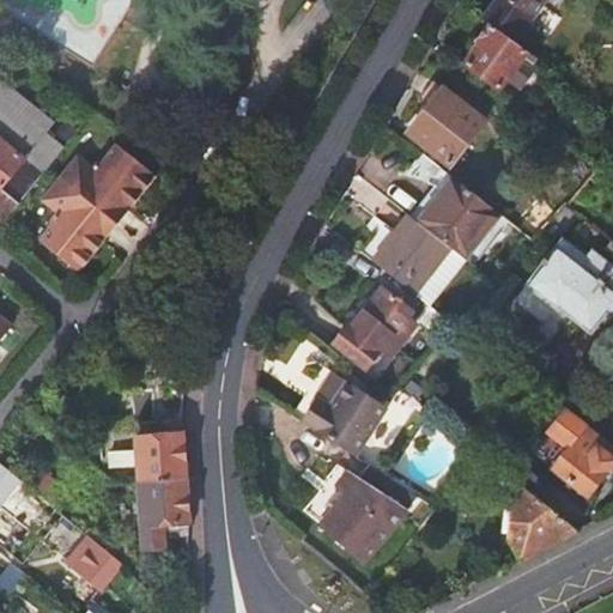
[(504,0),(540,25),(546,16),(540,11),(547,0),(504,0)]
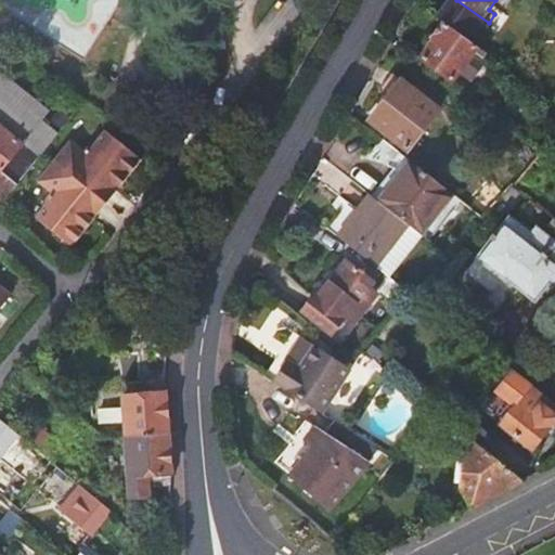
[(479,48),(447,24),(435,39),(437,42),(423,61),(453,82),(465,67),(474,74),(483,61),(475,53),(479,48)]
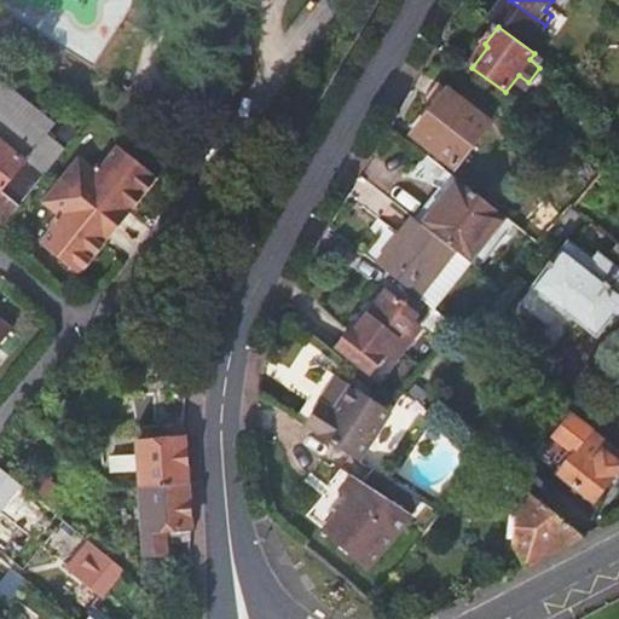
[(0,232),(32,194),(12,179),(28,160),(36,162),(50,172),(65,151),(47,138),(55,127),(0,81),(0,232)]
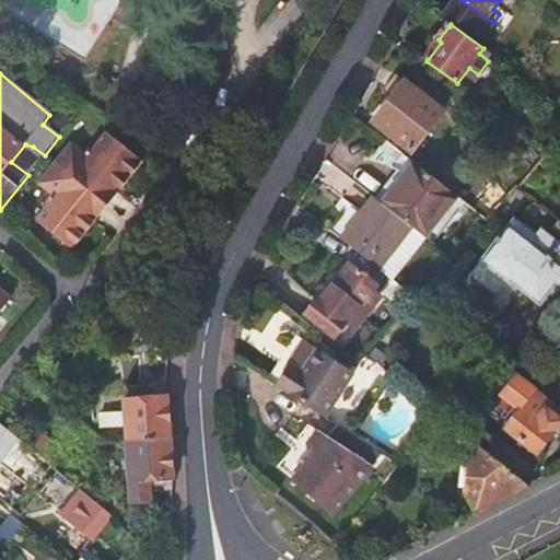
[(375,124),(413,153),(444,113),(407,83),(375,124)]
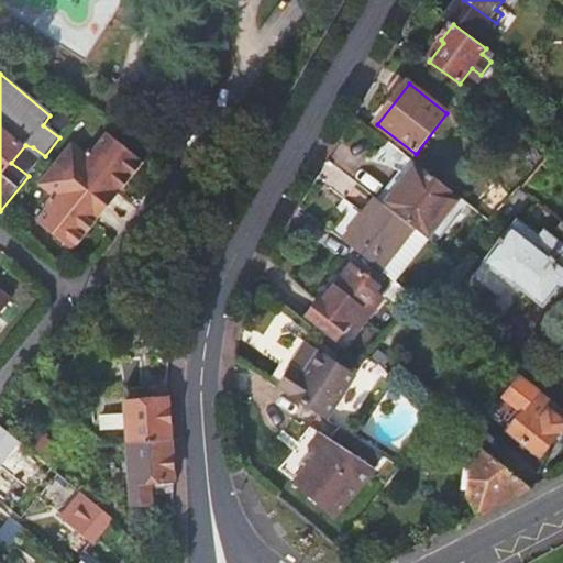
[(107,148),(113,140),(108,135),(97,151),(107,148)]
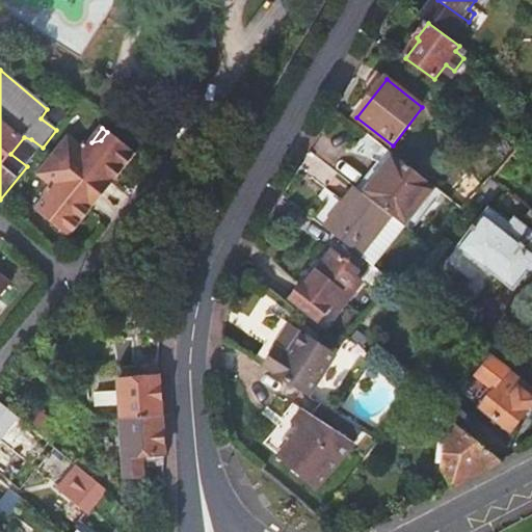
[(82,148),(121,174),(136,156),(107,132),(101,140),(91,142),(85,143),(82,148)]
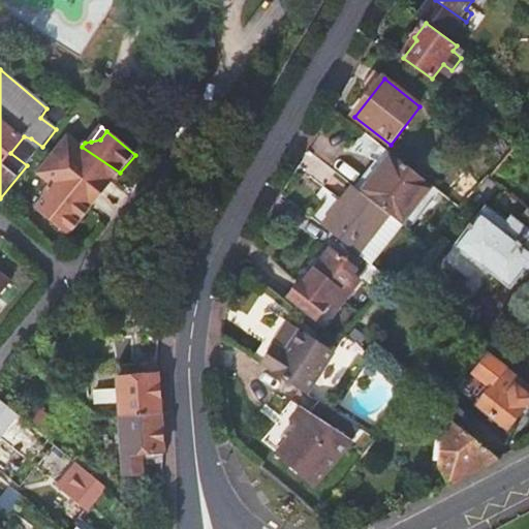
[(10,153),(27,165),(42,147),(31,138),(24,136),(10,153)]
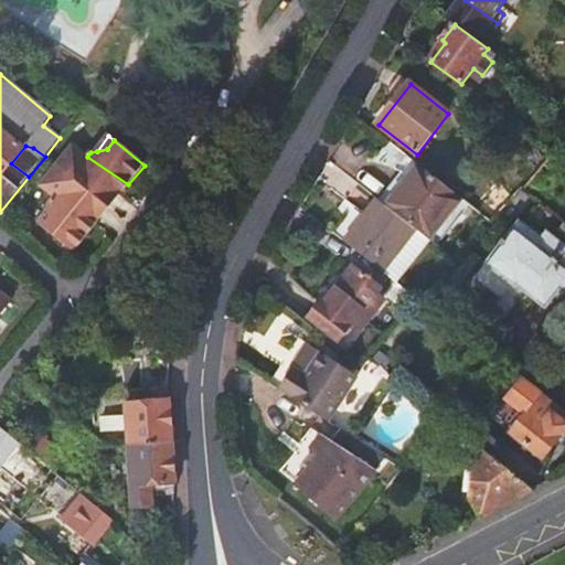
[(73,253),(98,222),(93,217),(113,192),(119,196),(128,184),(87,157),(73,146),(39,187),(53,200),(46,206),(49,211),(50,220),(43,228),(73,253)]
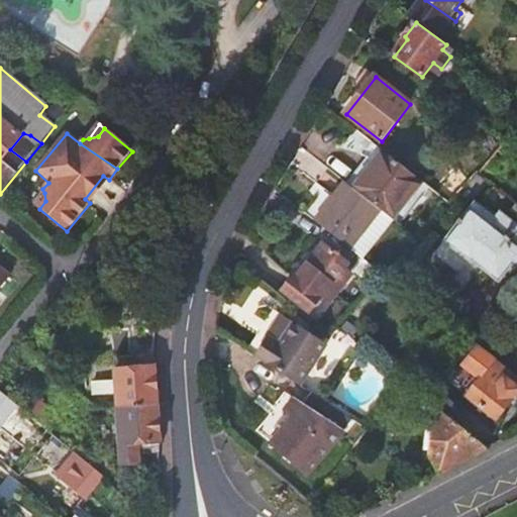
[(382,211),(401,226),(431,188),(364,134),(349,150),(363,156),(376,165),(355,191),(382,211)]
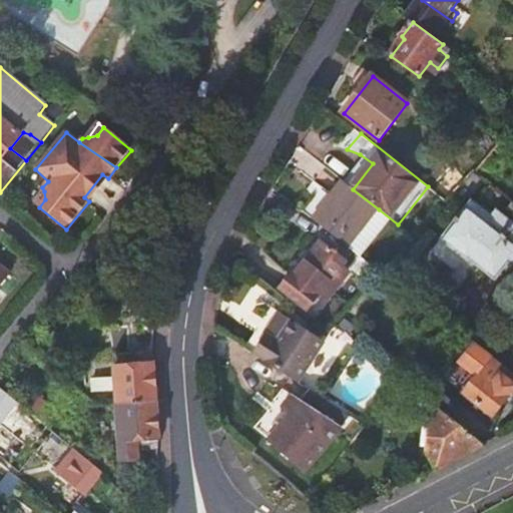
[(84,197),(89,201),(108,178),(102,174),(84,197)]
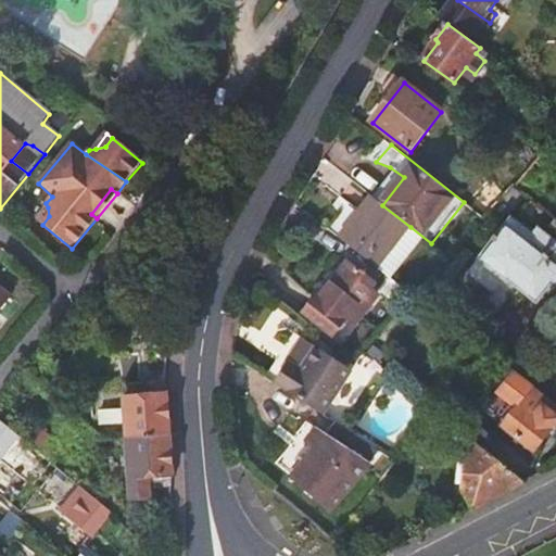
[(382,205),(374,199),(340,240),(376,269),(411,227),(382,205)]
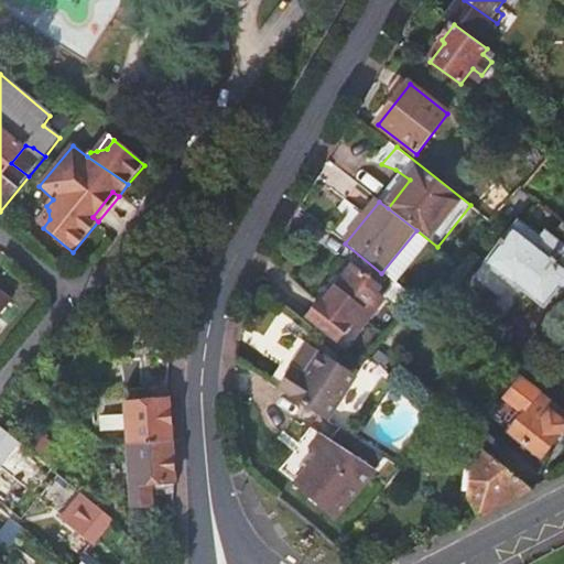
[(50,219),(49,210),(38,223),(43,228),(50,219)]
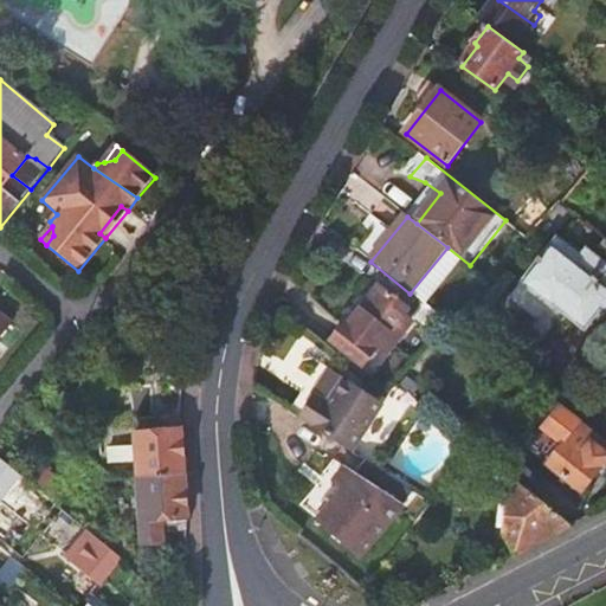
[(535,260),(537,263),(524,281),(522,279),(509,297),(539,320),(552,303),(554,305),(555,303),(587,328),(603,308),(605,310),(605,265),(586,250),(581,257),(558,238),(542,257),(540,256),(535,260)]
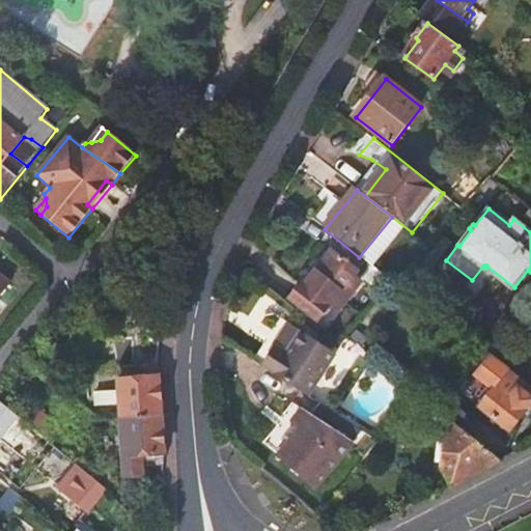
[(358,267),(350,275),(367,289),(374,280),(358,267)]
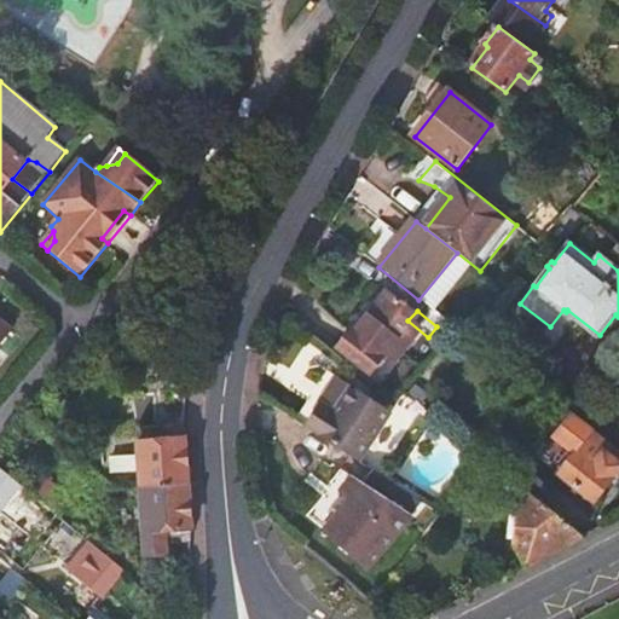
[(0,350),(16,331),(0,318),(0,350)]
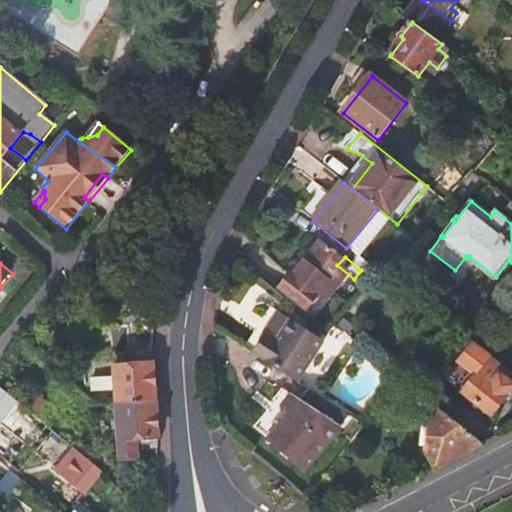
[(294,274),(283,287),(308,308),(319,295),(315,291),(321,283),(303,268),(297,276),(294,274)]
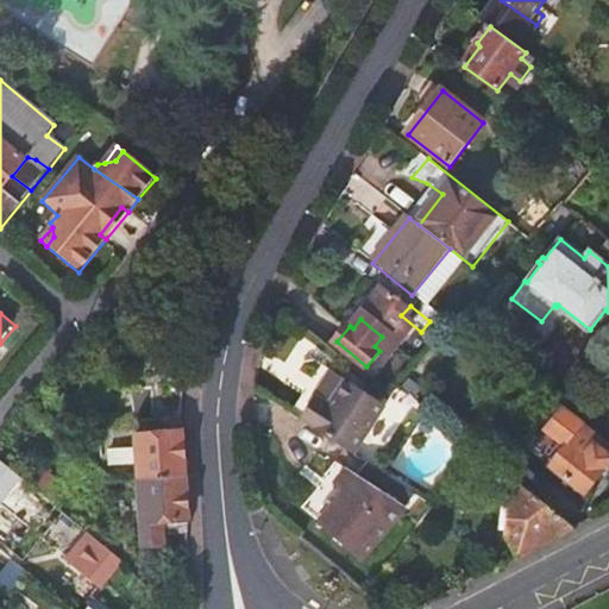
[(416,350),(395,332),(382,347),(403,365),(416,350)]
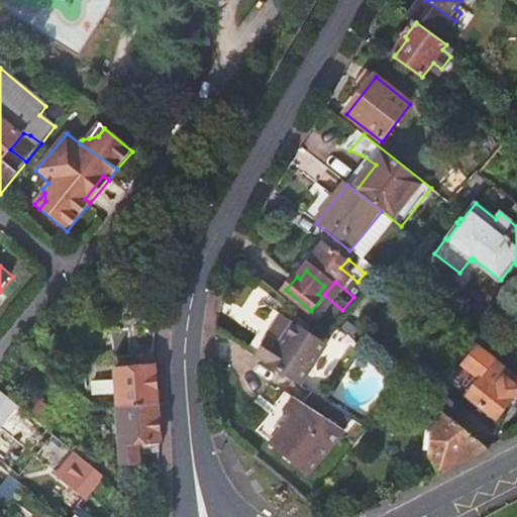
[(256,357),(301,386),(325,348),(308,336),(309,335),(282,317),(269,338),(256,357)]
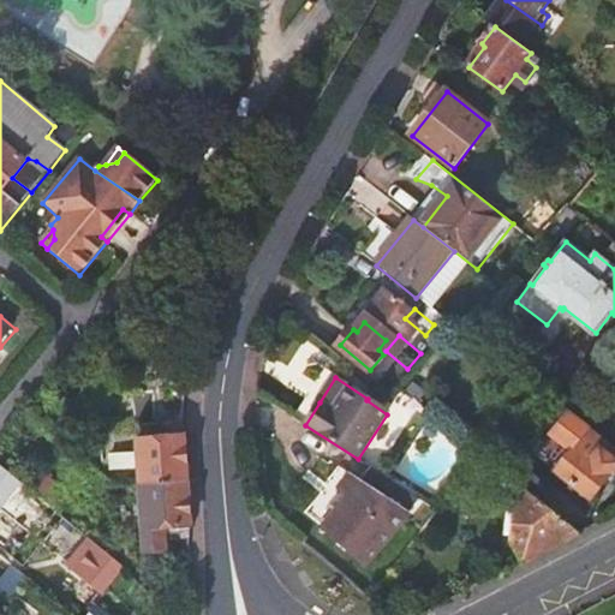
[(553,402),(548,407),(567,423),(571,417),(553,402)]
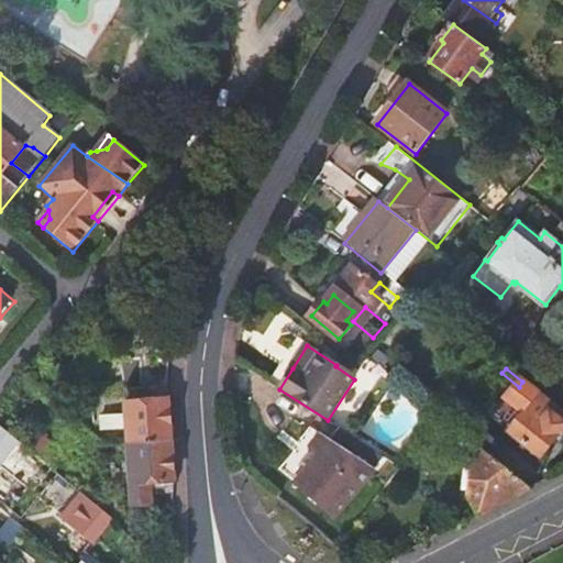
[(519,387),(501,373),(495,382),(511,395),(519,387)]
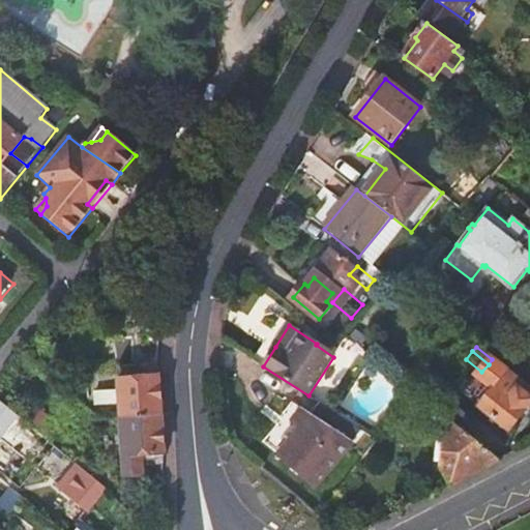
[(122,417),(163,415),(159,370),(137,372),(137,363),(119,364),(120,389),(121,403),(122,417)]
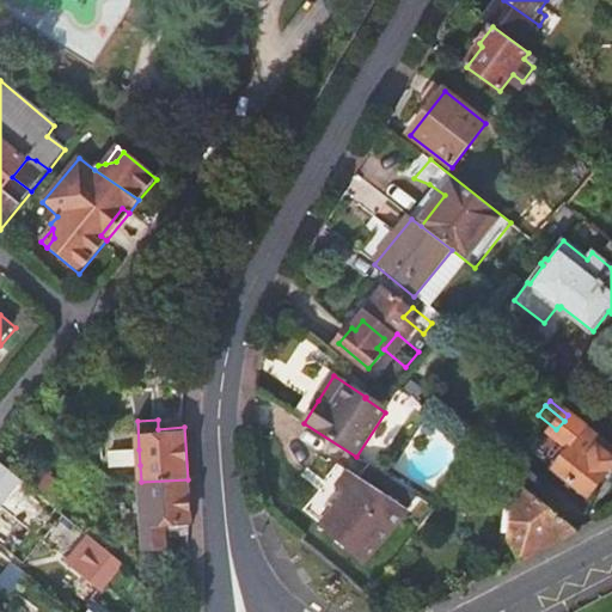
[(611,464),(611,450),(586,429),(554,471),(587,499),(611,464)]
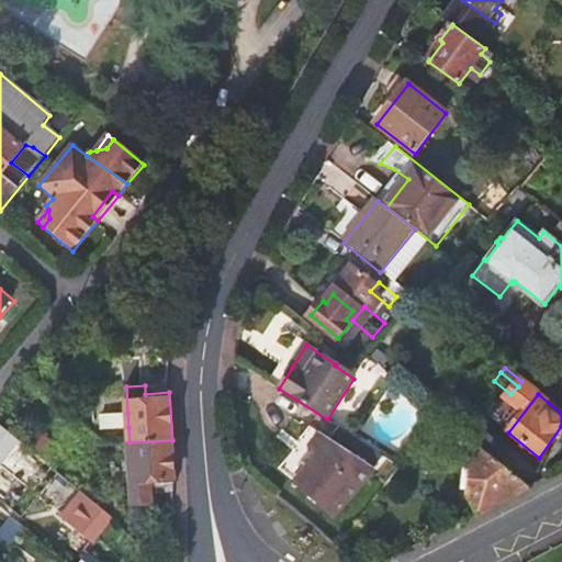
[(107,428),(128,427),(127,413),(105,414),(107,428)]
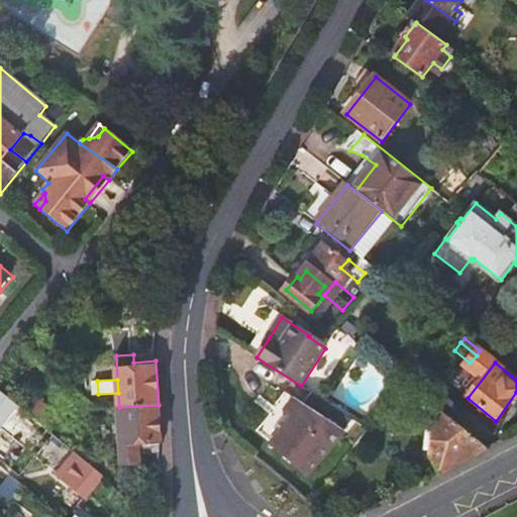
[(20,407),(0,390),(0,427),(1,429),(20,407)]
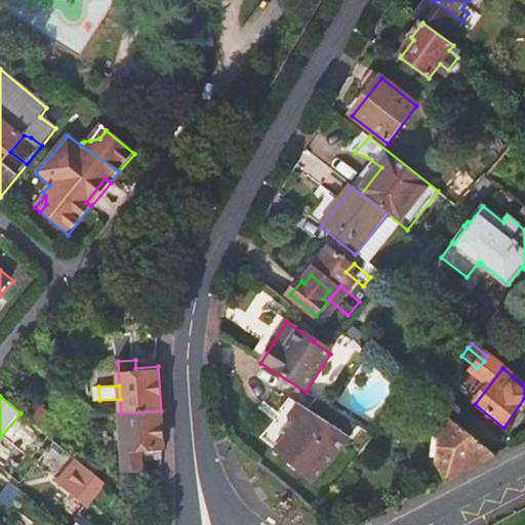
[(360,428),(318,400),(310,410),(300,403),(290,415),(298,422),(275,448),(315,481),(360,428)]
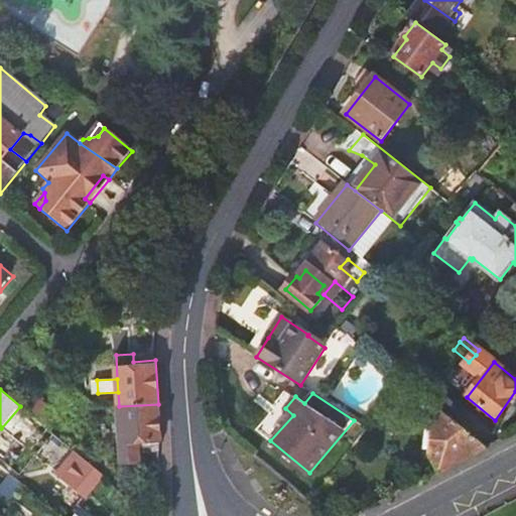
[(417,425),(432,405),(421,396),(406,415),(417,425)]
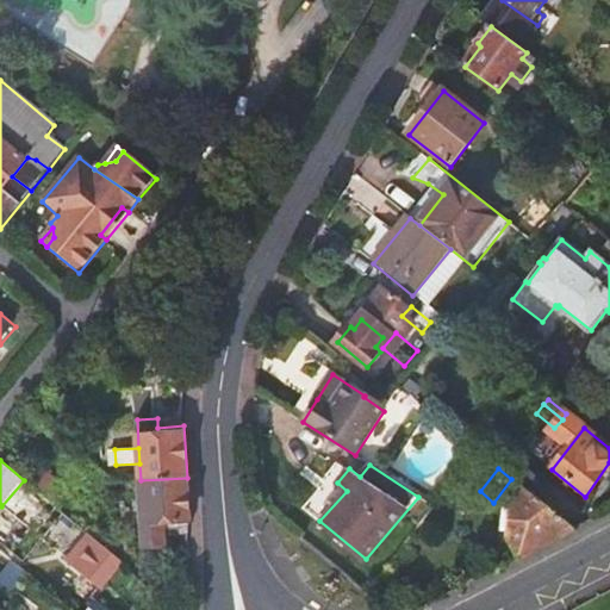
[(165,530),(190,529),(190,520),(187,478),(141,480),(144,546),(165,545),(165,530)]
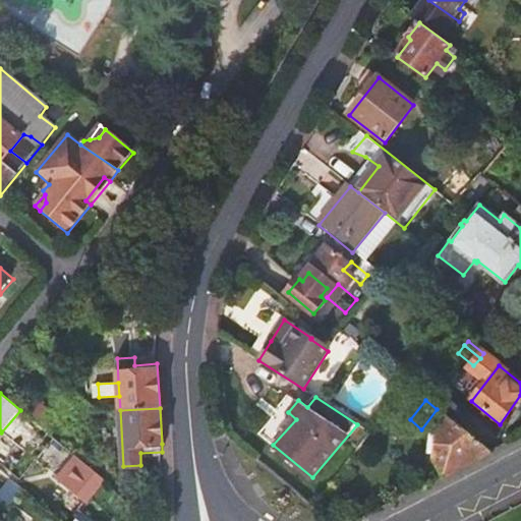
[(435,459),(444,477),(490,453),(448,418),(437,432),(435,459)]
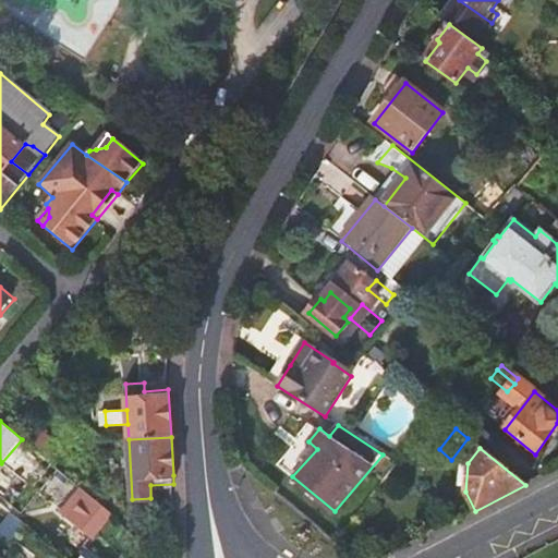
[(61,473),(58,470),(41,490),(45,494),(61,473)]
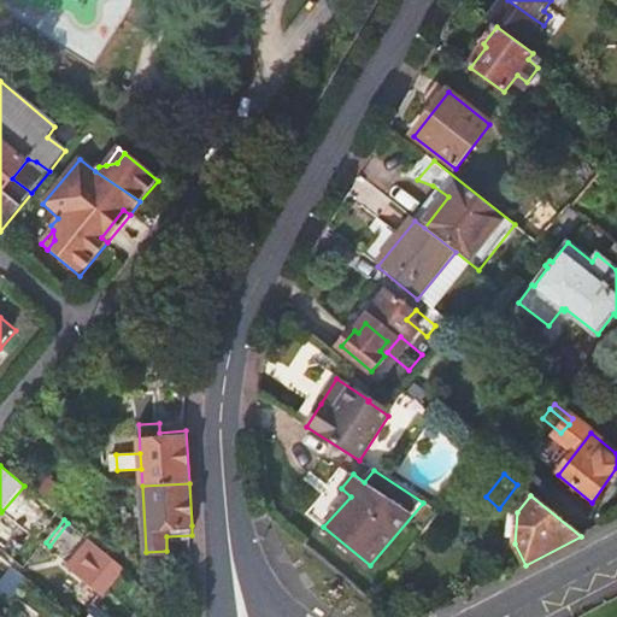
[(125,571),(104,553),(82,580),(103,598),(125,571)]
